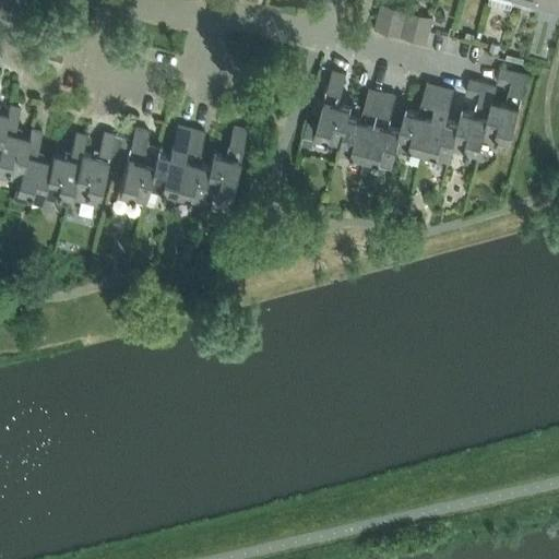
[(395,7),(382,2),(376,28),(377,28),(389,32),(395,7)]
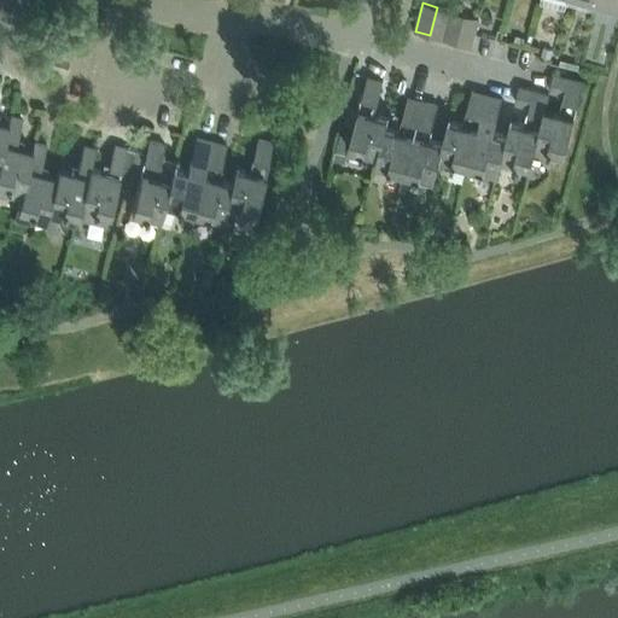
[(430,35),(443,39),(450,11),(437,7),(430,35)]
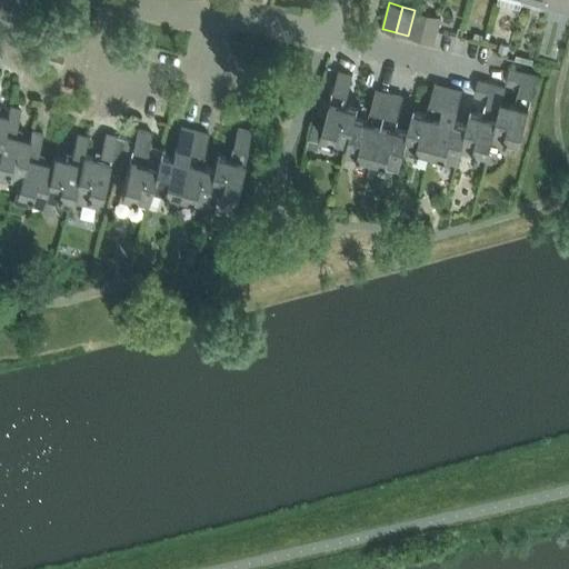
[(408,36),(421,39),(428,13),(415,10),(408,36)]
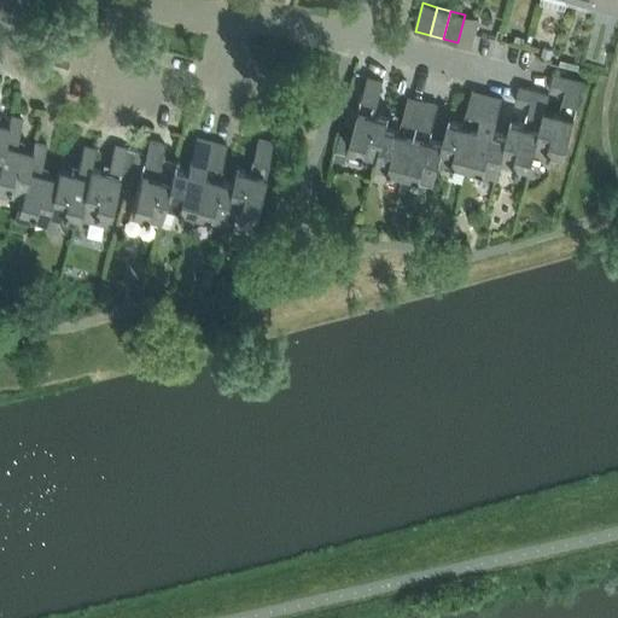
[(471,46),(476,30),(478,18),(465,15),(458,42),(471,46)]
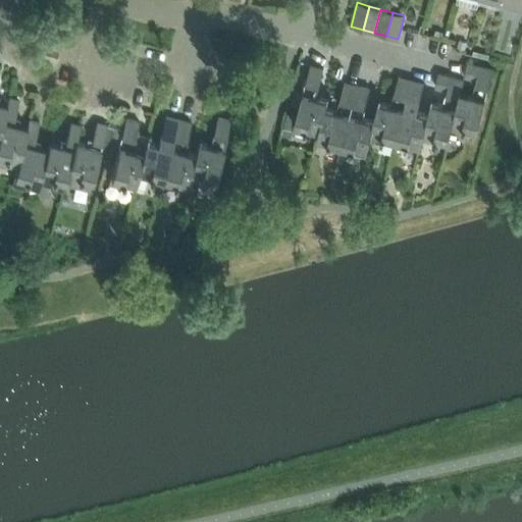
[(459,41),(457,50),(464,52),(466,43),(459,41)]
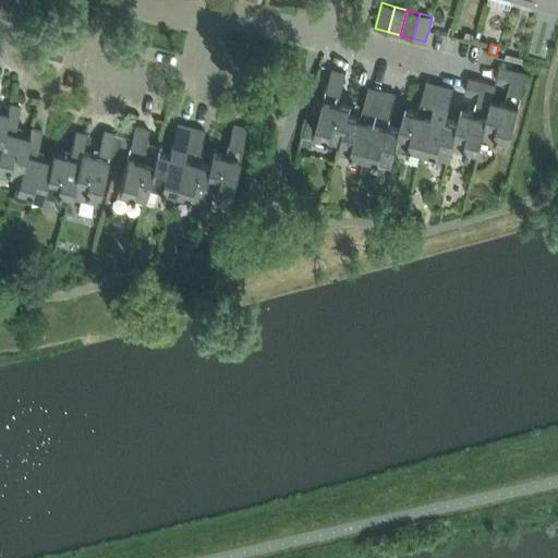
[(484,130),(496,133),(494,140),(509,143),(528,74),(500,67),(499,69),(500,69),(498,80),(497,79),(497,81),(509,84),(506,96),(510,97),(508,101),(493,97),(484,130)]
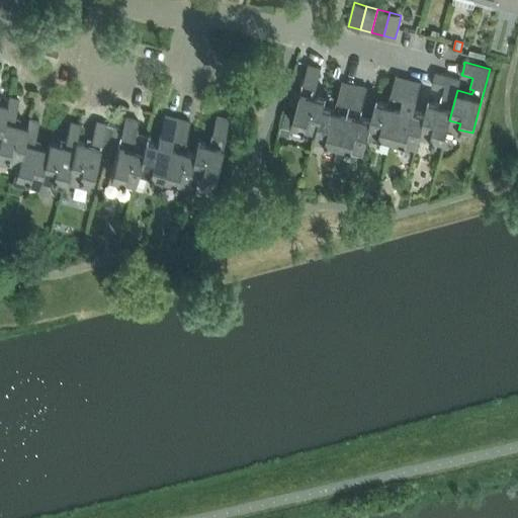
[(307,125),(317,128),(323,106),(324,106),(327,93),(326,93),(325,98),(311,95),(312,91),(315,91),(321,67),(308,64),(294,114),(290,128),(292,128),(305,132),(307,125)]
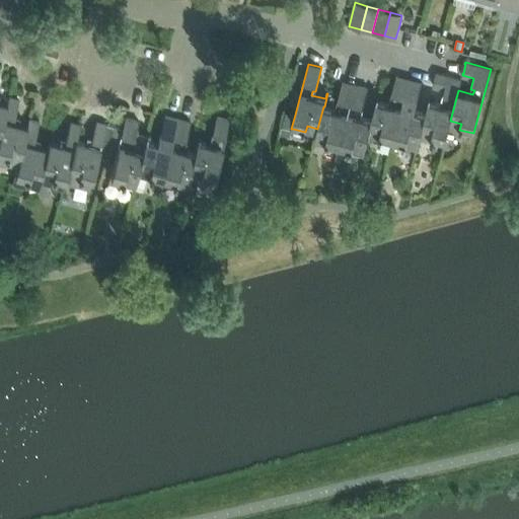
[(436,73),(433,84),(433,85),(444,89),(442,97),(445,98),(444,104),(430,100),(431,95),(430,95),(426,113),(421,131),(422,131),(432,134),(430,140),(444,144),(450,121),(458,90),(461,79),(436,73)]
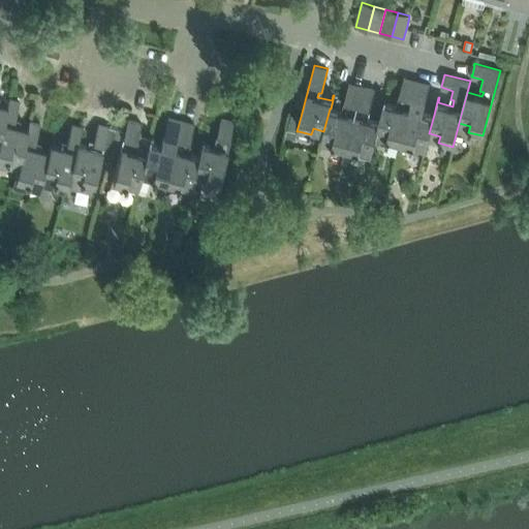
[(385,97),(379,122),(376,133),(377,133),(387,136),(385,143),(400,146),(417,81),(416,80),(415,81),(406,79),(406,78),(404,76),(398,101),(401,102),(400,106),(385,102),(386,97),(385,97)]
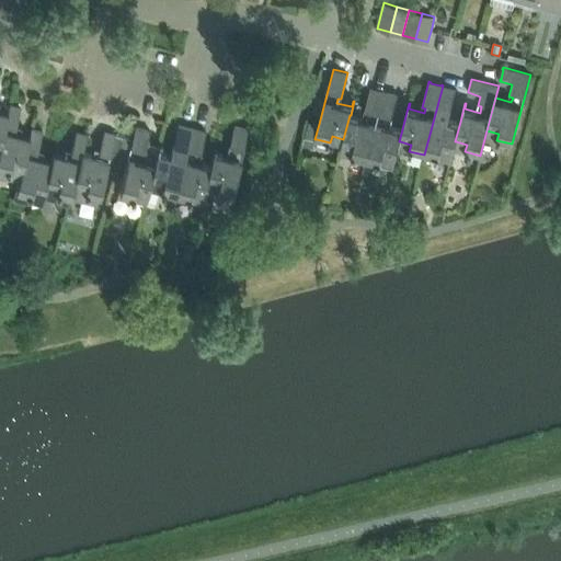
[(424,155),(438,159),(441,152),(451,155),(449,162),(450,162),(456,141),(455,141),(460,122),(445,117),(446,113),(449,114),(456,89),(454,88),(454,89),(444,87),(444,86),(443,86),(424,155)]
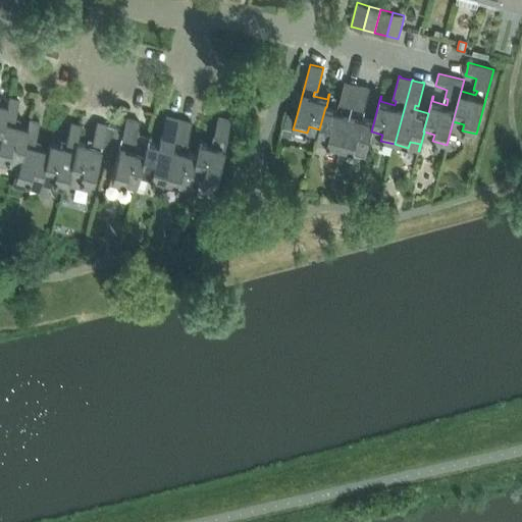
[(341,111),(326,107),(325,107),(319,129),(315,144),(316,144),(318,138),(328,140),(326,147),(340,150),(358,85),(356,85),(356,86),(347,83),(345,82),(338,106),(342,107),(341,111)]
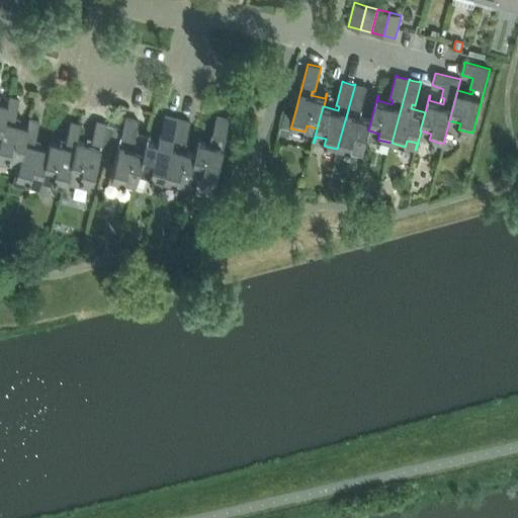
[(357,85),(355,84),(337,149),(351,153),(353,147),(363,149),(361,155),(362,156),(369,131),(368,131),(371,119),(357,115),(358,111),(361,112),(367,88),(366,87),(366,88),(356,86),(357,85)]
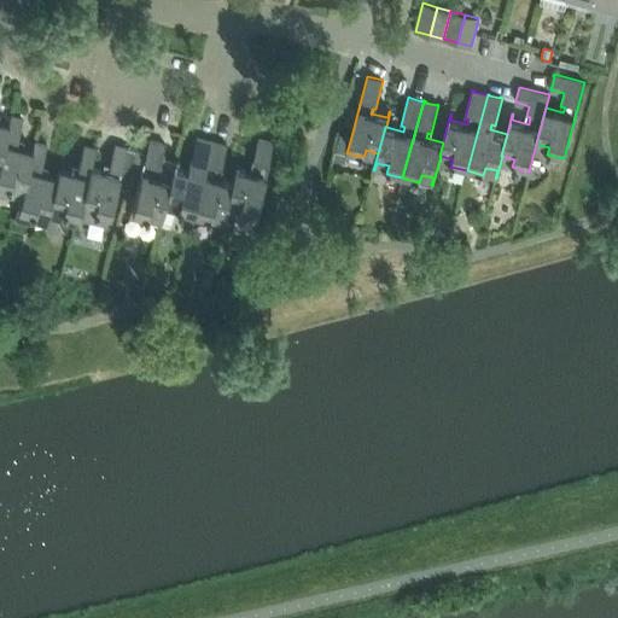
[(354,127),(359,109),(349,106),(344,124),(354,127)]
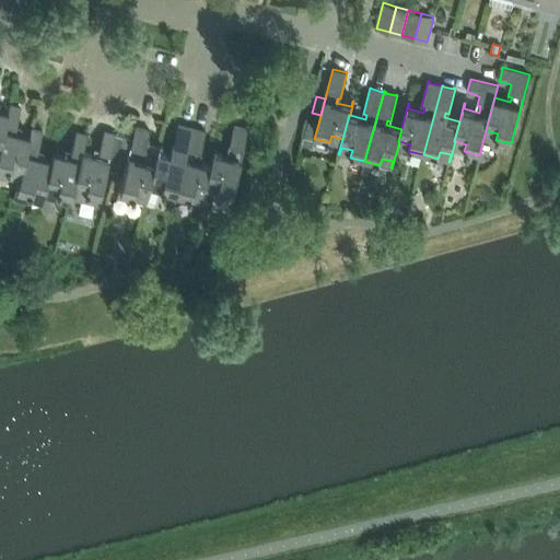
[(0,176),(6,178),(8,172),(19,174),(28,137),(27,136),(19,135),(19,133),(15,133),(13,129),(14,126),(20,107),(9,104),(7,112),(8,113),(0,140),(0,176)]
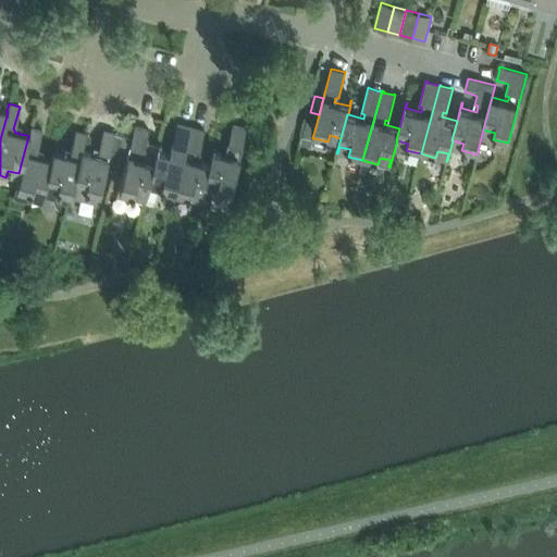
[(309,121),(302,144),(312,147),(314,138),(312,138),(317,123),(309,121)]
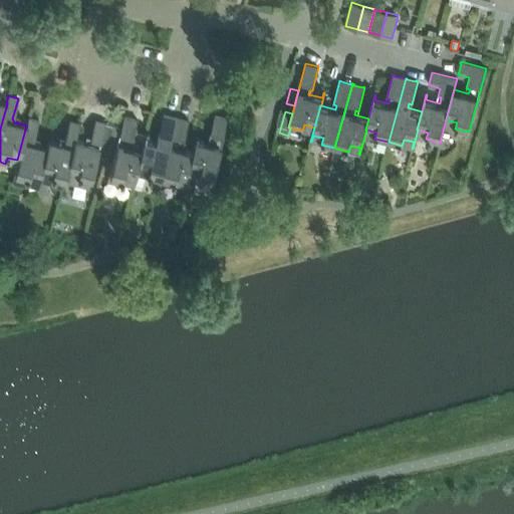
[(144,140),(136,169),(137,169),(147,172),(145,178),(159,182),(176,117),(174,117),(164,115),(164,114),(163,114),(157,139),(156,143),(145,140),(144,140)]
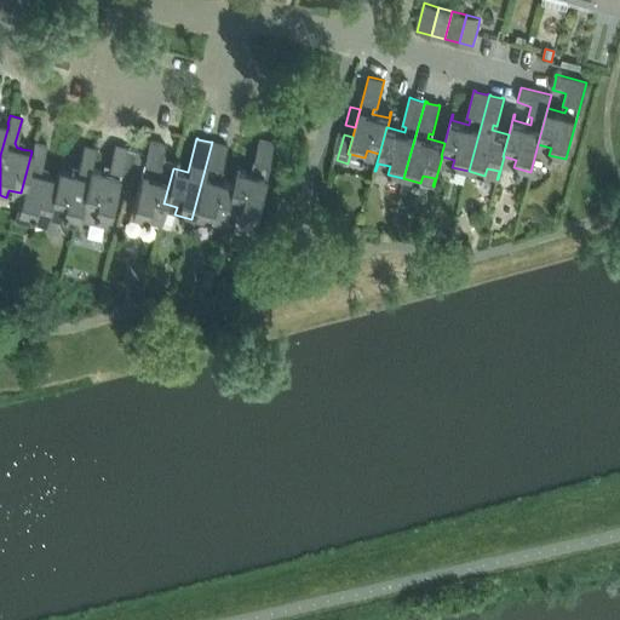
[(231,183),(227,205),(239,208),(236,216),(253,220),(274,143),(271,143),(260,141),(260,139),(258,139),(251,167),(254,168),(253,173),(236,168),(237,162),(236,162),(231,183)]
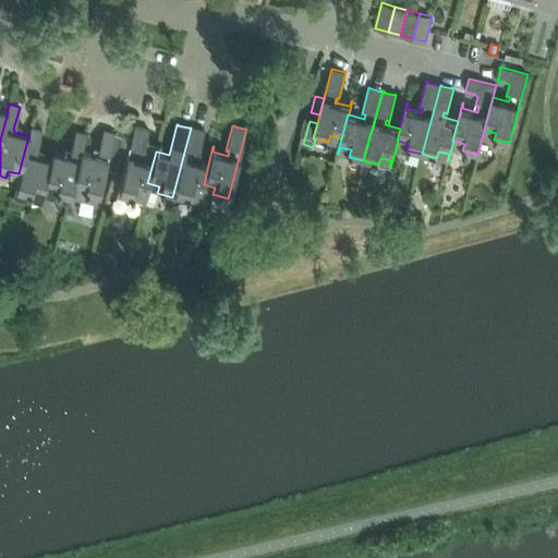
[(122,173),(116,196),(131,199),(132,193),(144,196),(142,203),(143,203),(148,183),(147,183),(156,152),(157,152),(158,145),(157,145),(156,149),(148,147),(150,143),(146,142),(148,130),(147,130),(146,130),(136,128),(136,126),(134,126),(131,138),(122,173)]
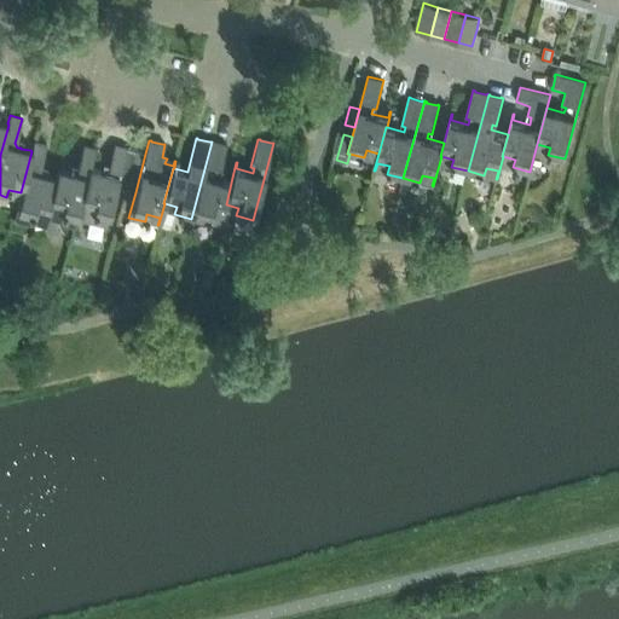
[(21,192),(13,219),(30,224),(33,217),(45,219),(42,227),(44,227),(48,212),(47,212),(56,178),(56,177),(45,174),(41,173),(39,169),(39,166),(40,166),(46,145),(34,142),(33,142),(30,150),(32,151),(21,192)]
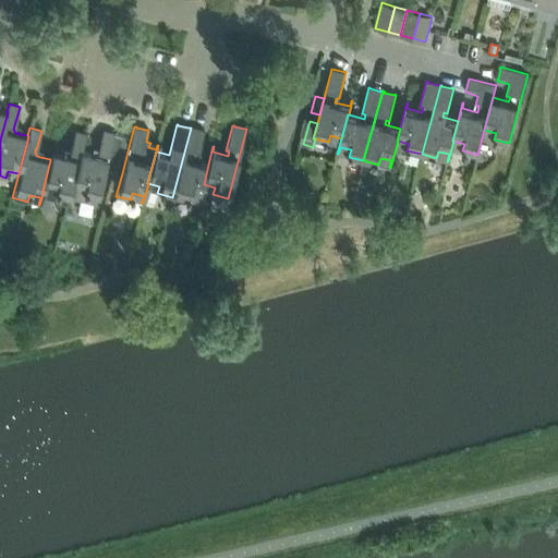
[(191,128),(172,197),(186,201),(189,194),(199,197),(197,204),(198,204),(204,184),(208,165),(193,160),(194,156),(197,157),(204,131),(202,131),(202,132),(192,129),(192,128),(191,128)]
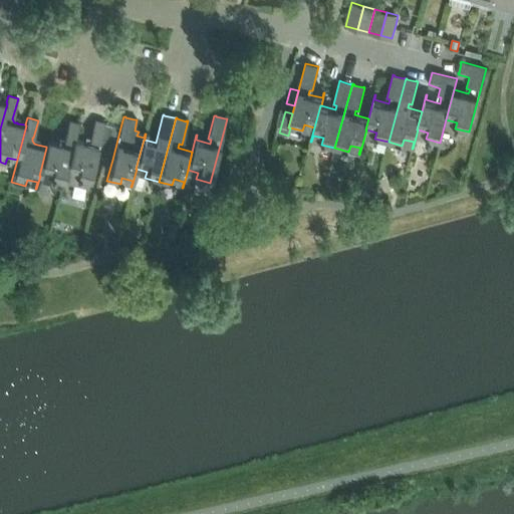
[(65,175),(64,181),(88,188),(96,155),(105,123),(95,120),(90,139),(91,139),(90,142),(86,143),(83,142),(83,143),(75,140),(74,140),(65,175)]
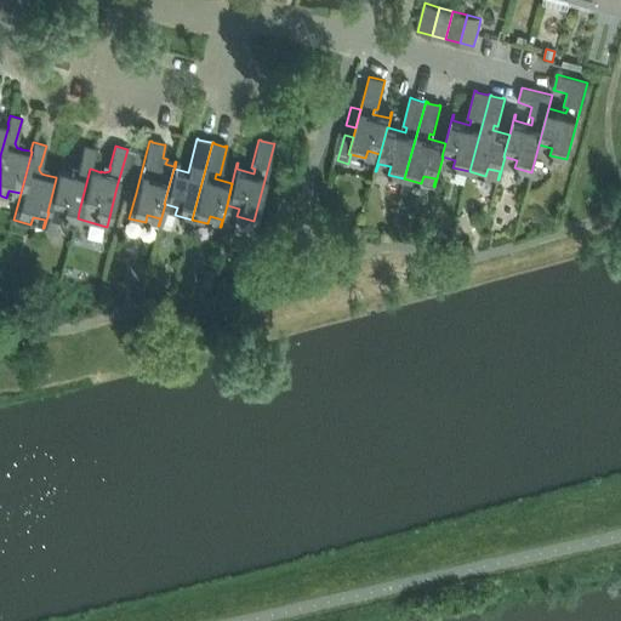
[(56,178),(47,212),(49,212),(61,215),(58,223),(75,227),(78,218),(79,211),(90,169),(91,169),(96,149),(84,147),(78,167),(79,167),(78,172),(73,174),(69,172),(58,170),(57,169),(56,177),(56,178)]
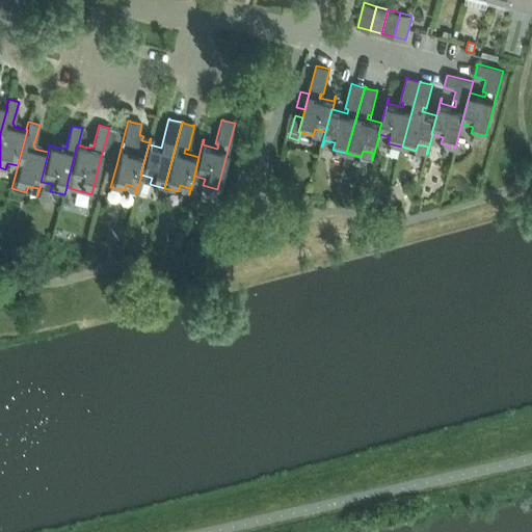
[(116,130),(109,128),(100,160),(108,163),(116,130)]
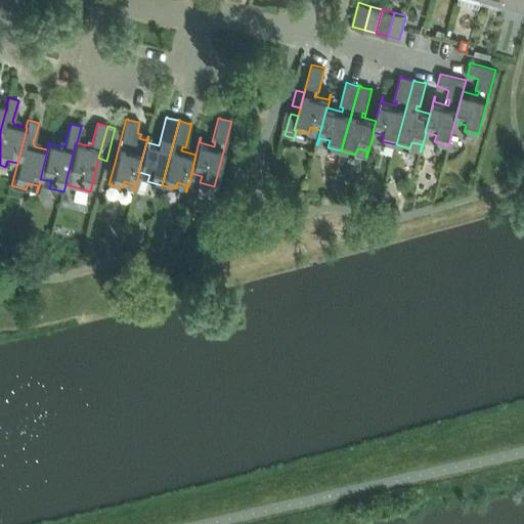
[(115,128),(106,161),(115,163),(123,130),(115,128)]
